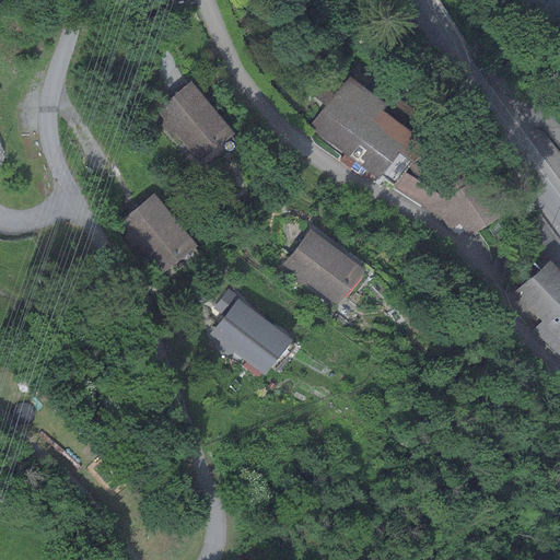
[(326,105),(310,128),(378,179),(399,152),(412,162),(431,147),(382,111),(386,105),(348,78),(335,95),(314,80),(306,91),(326,105)]
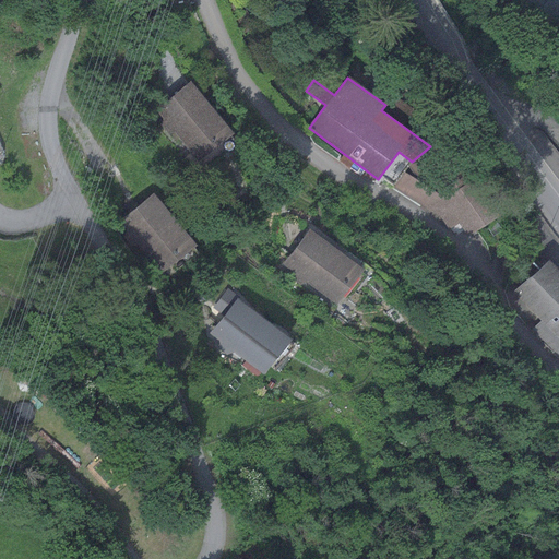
[(190,81),(156,108),(200,163),(234,135),(190,81)]
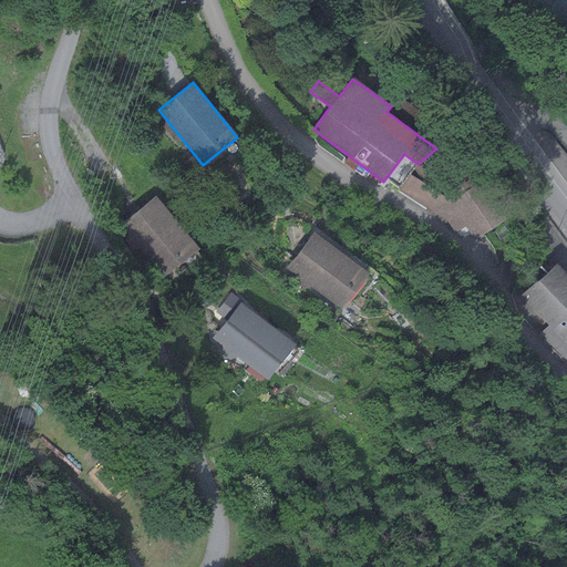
[(410,175),(400,191),(447,220),(466,246),(513,214),(487,176),(475,184),(441,145),(436,148),(418,164),(444,196),(410,175)]
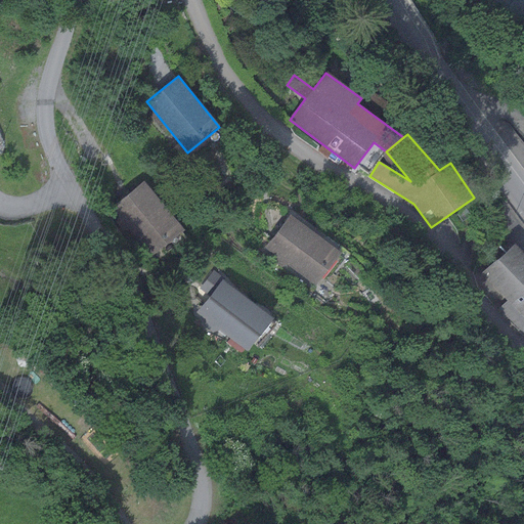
[(143,181),(110,209),(149,258),(183,230),(143,181)]
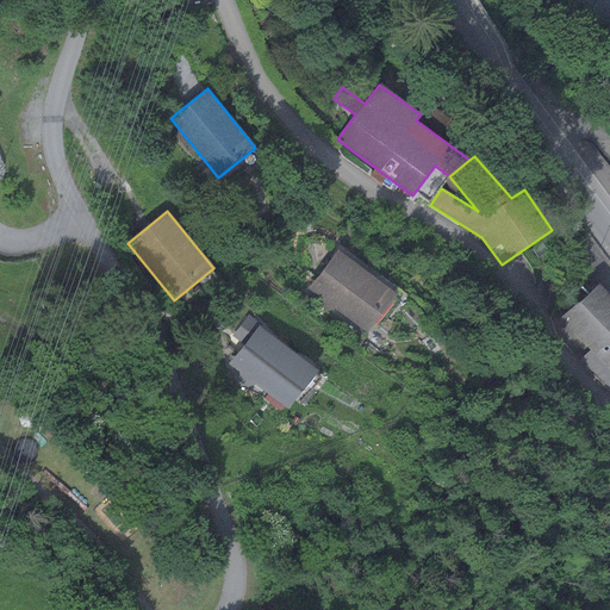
[(337,249),(307,288),(367,334),(397,294),(337,249)]
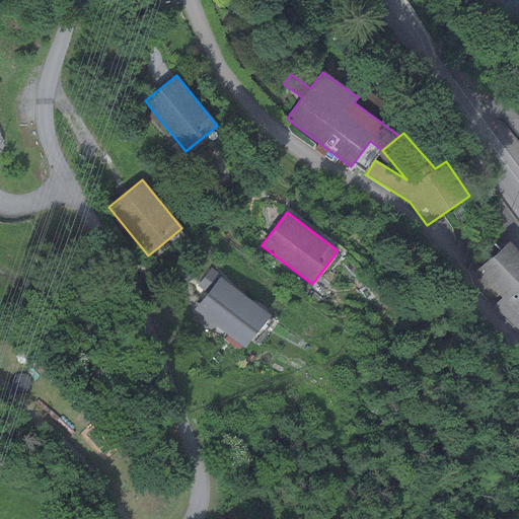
[(477,270),(502,297),(494,305),(518,331),(518,251),(509,240),(477,270)]
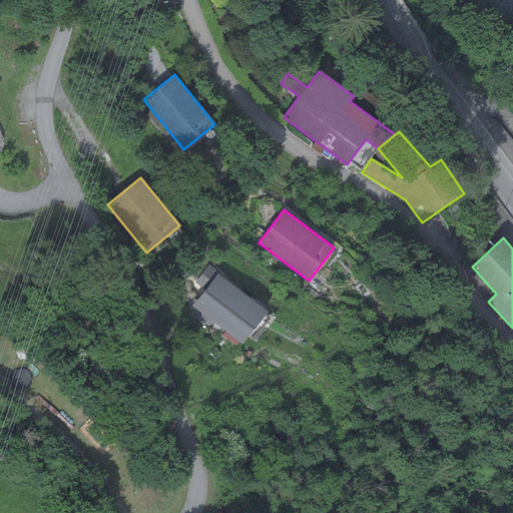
[(217,275),(192,307),(241,344),(267,312),(217,275)]
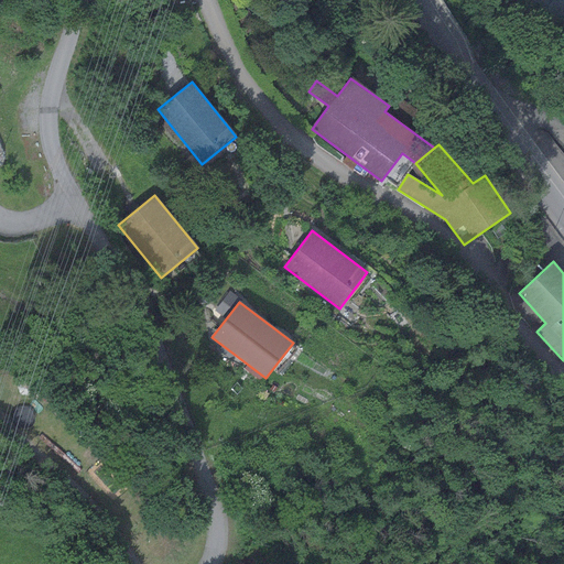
All buildings are outlined.
